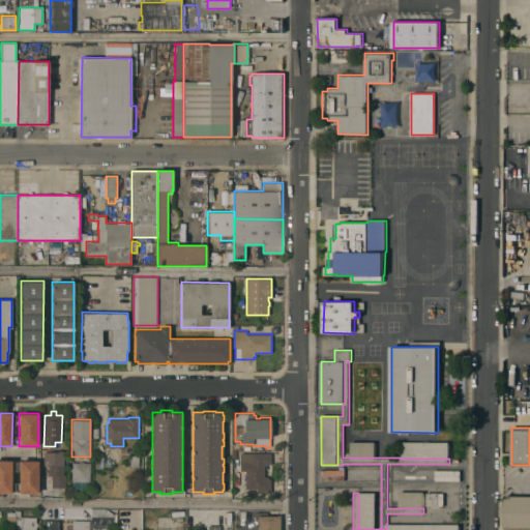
[(351,441),(375,441),(375,458),(351,458),(351,441)]
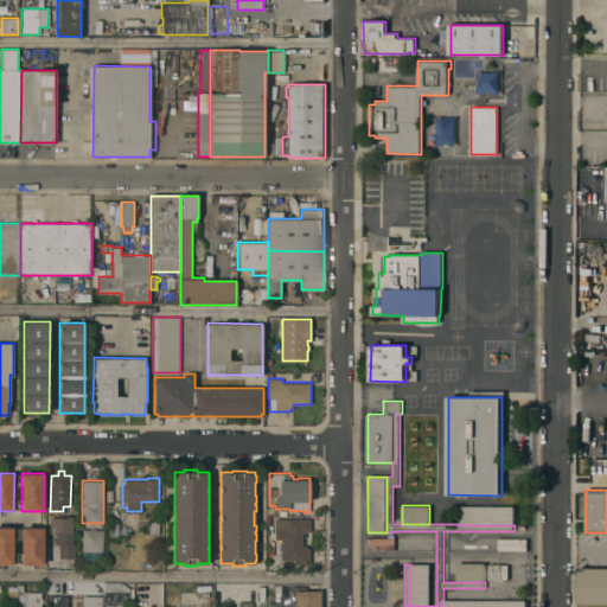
[(459,506),(515,506),(515,525),(459,525),(459,524),(459,506)]
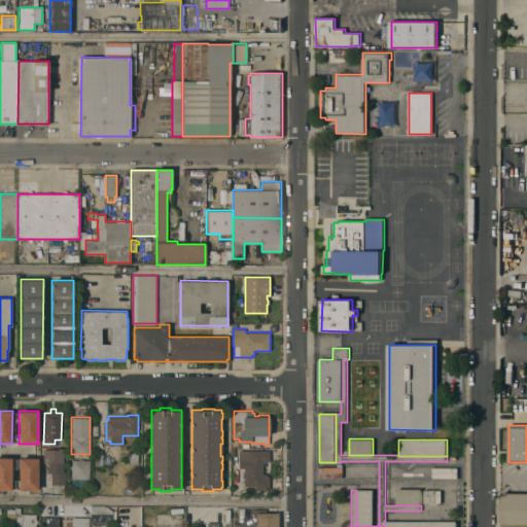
[(239,468),(239,450),(270,450),(270,461),(262,461),(262,473),(267,473),(267,476),(269,476),(269,490),(255,490),(255,486),(244,486),(244,468),(239,468)]
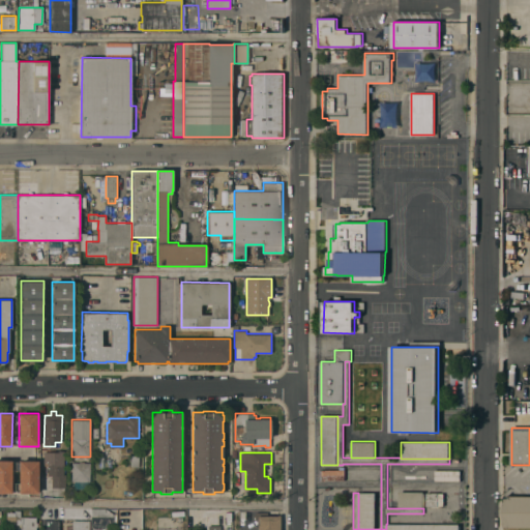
[(131,454),(139,455),(139,466),(130,466),(131,454)]
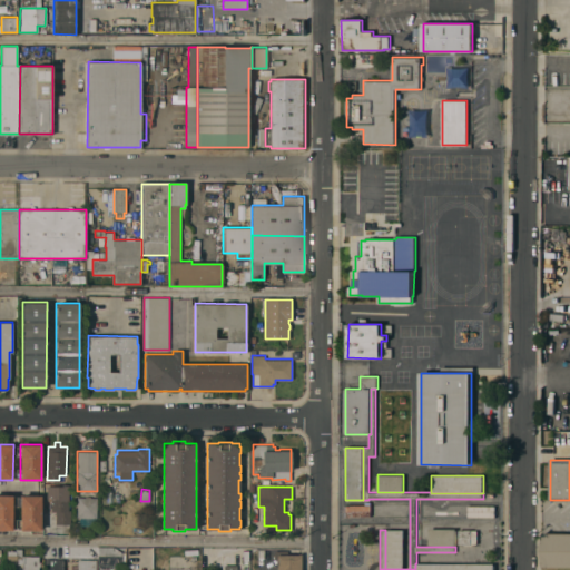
[(0,494),(12,494),(12,530),(0,530),(0,494)]
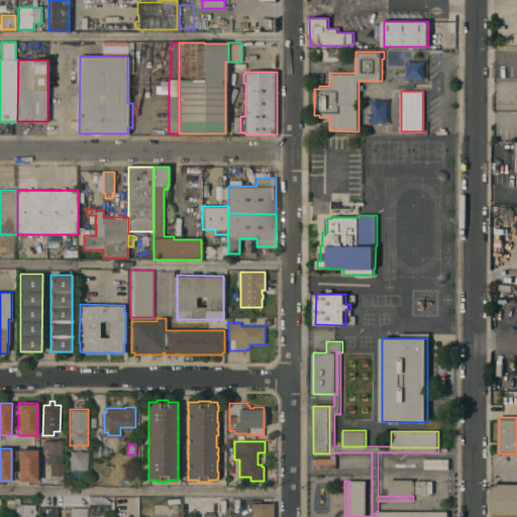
[(18,448),(37,448),(37,481),(18,481),(18,448)]
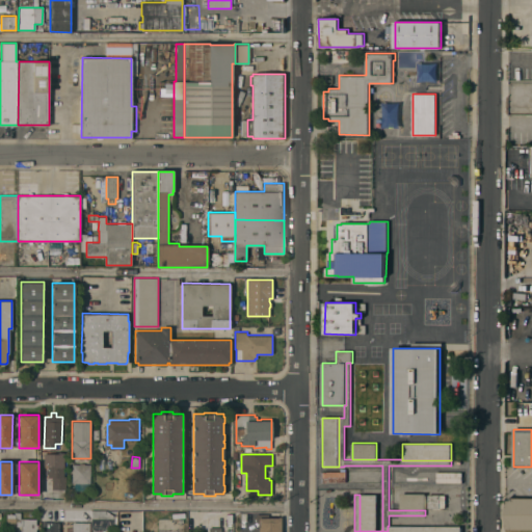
[(72,463),(79,463),(79,462),(84,462),(84,463),(90,463),(90,483),(72,483),(72,463)]
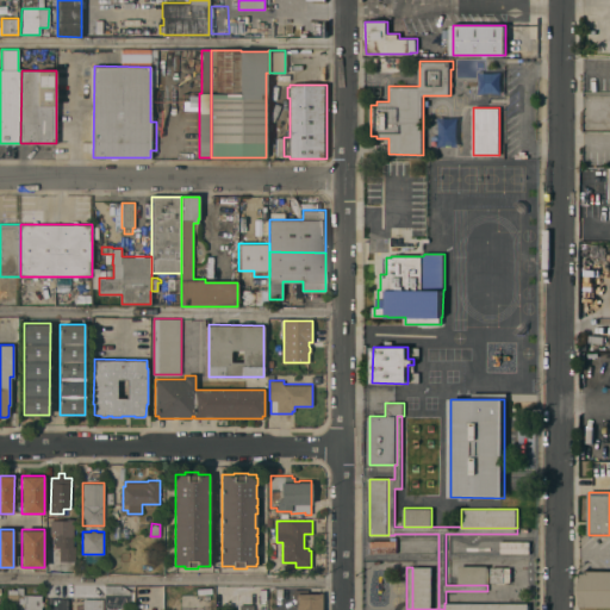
[(397,541),(367,541),(367,554),(397,553),(397,541)]
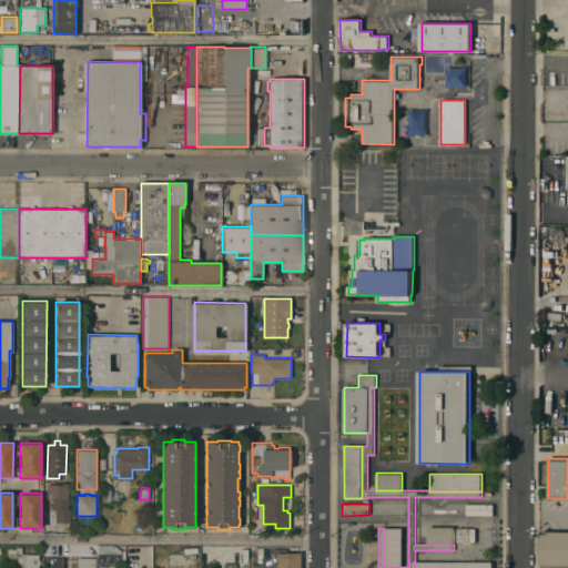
[(70,508),(70,520),(56,520),(56,509),(70,508)]
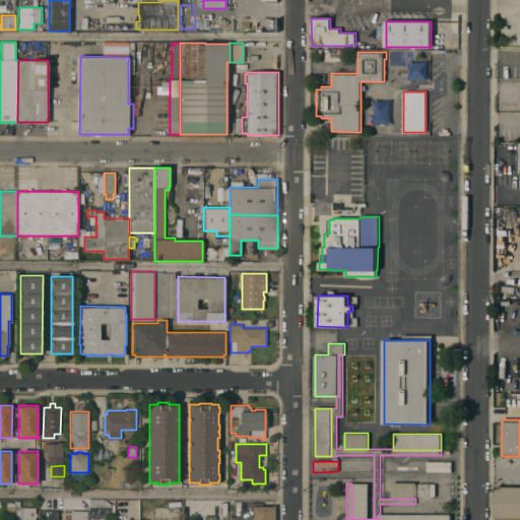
[(392,499),(392,498),(392,481),(415,481),(415,499),(392,499)]
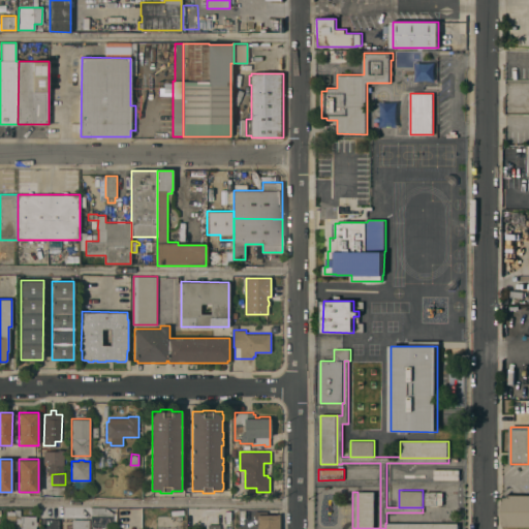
[(358,528),(358,492),(374,492),(374,528),(358,528)]
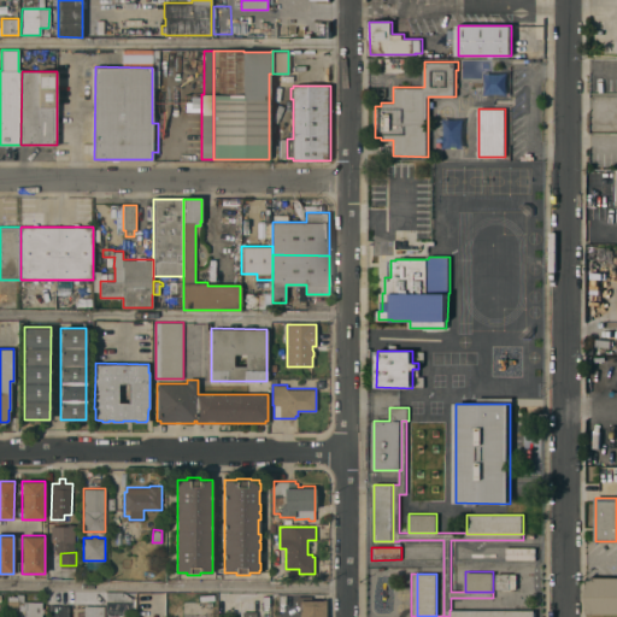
[(497,574),(510,574),(510,575),(517,575),(517,589),(497,589),(497,574)]
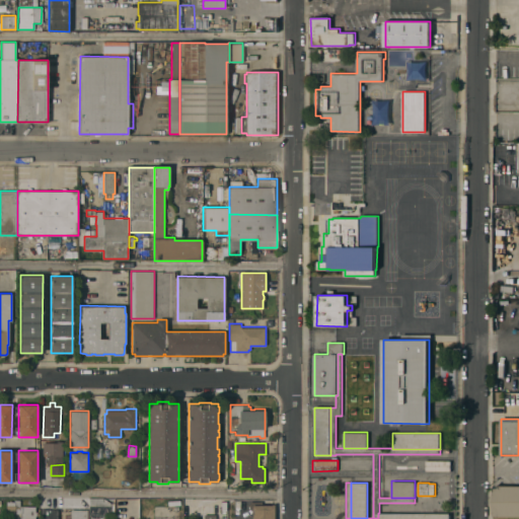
[(518,486),(518,516),(495,516),(493,502),(495,486),(518,486)]
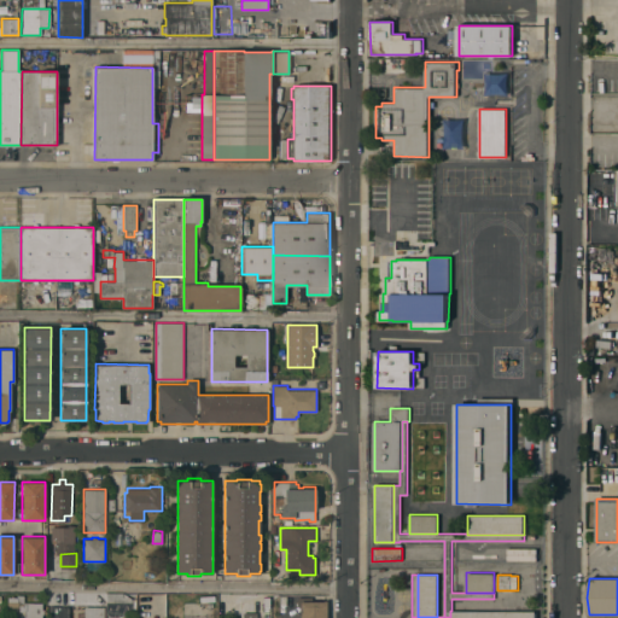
[(106,613),(106,602),(100,602),(100,596),(106,596),(106,594),(124,594),(133,599),(136,599),(136,613),(106,613)]
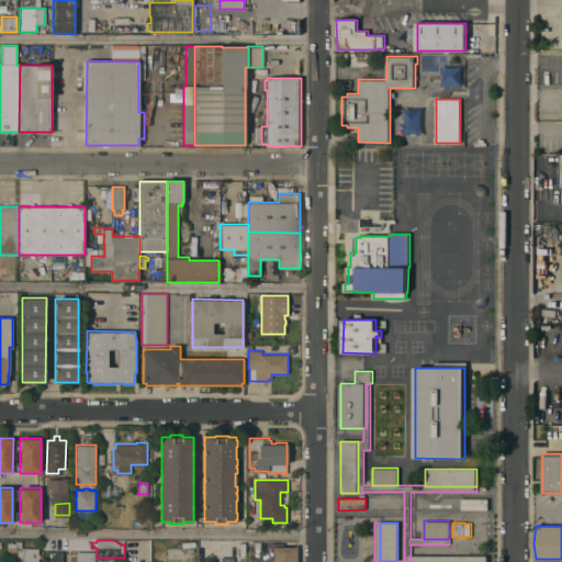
[(8,542),(15,542),(15,541),(22,541),(22,548),(38,548),(38,553),(41,553),(41,558),(38,558),(38,561),(10,561),(9,561),(9,559),(14,559),(14,561),(22,561),(22,549),(17,549),(17,555),(7,555),(8,542)]
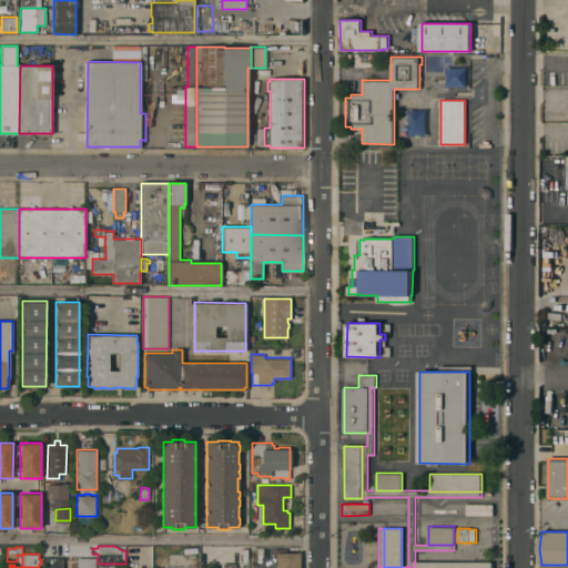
[(276,567),(276,553),(297,553),(297,551),(301,551),(301,567),(276,567)]
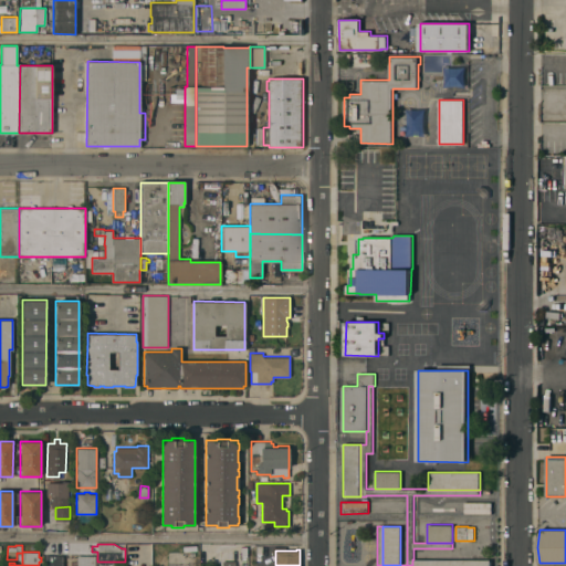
[(63,565),(44,565),(45,555),(63,555),(63,565)]
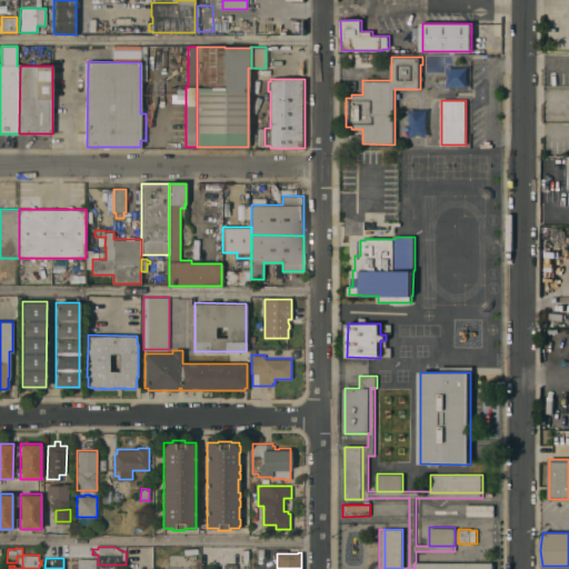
[(78,568),(78,558),(97,558),(96,568),(78,568)]
